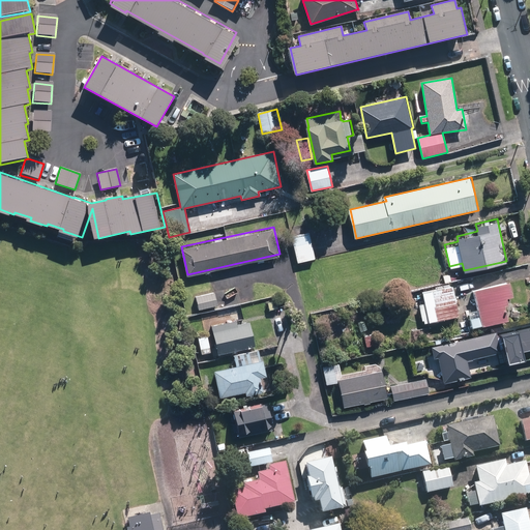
[(317,258),(311,231),(293,235),(299,261),(317,258)]
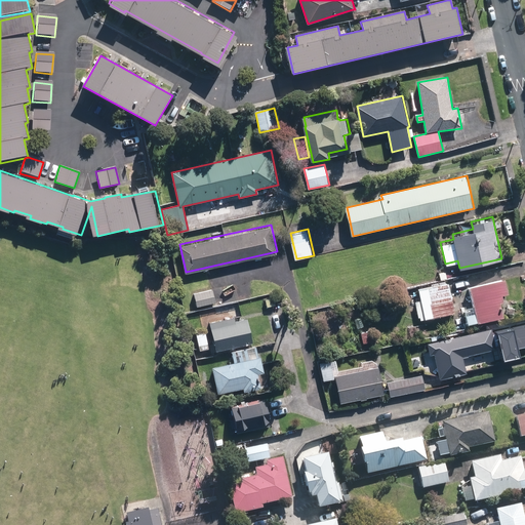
[(476,321),(501,315),(498,300),(502,300),(501,293),(508,292),(503,277),(468,285),(472,305),(462,307),(466,323),(476,320),(476,321)]
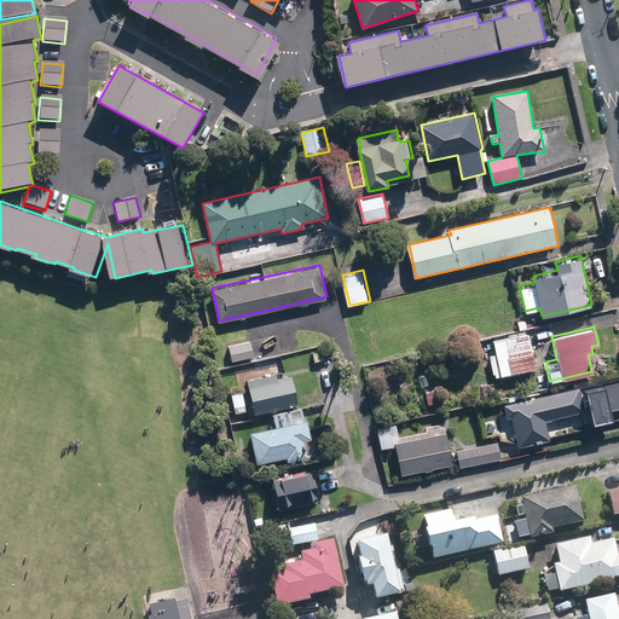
[(536,366),(528,331),(492,339),(499,374),(536,366)]
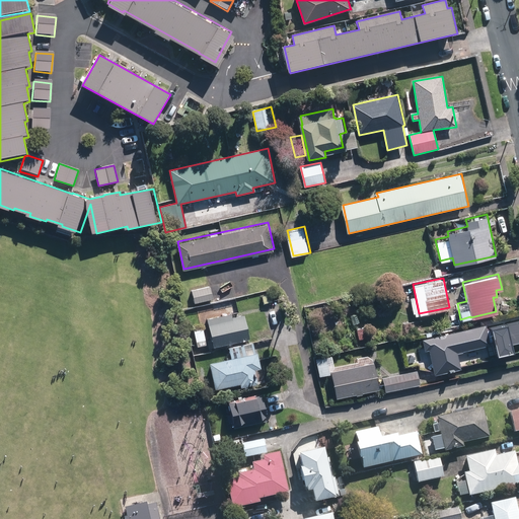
[(212,285),(194,289),(196,302),(215,298),(212,285)]
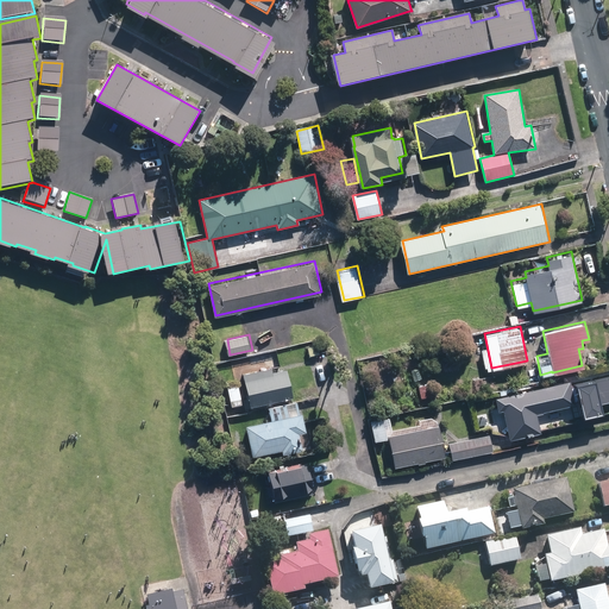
[(251,405),(295,395),(289,366),(274,370),(272,365),(245,371),(251,405)]
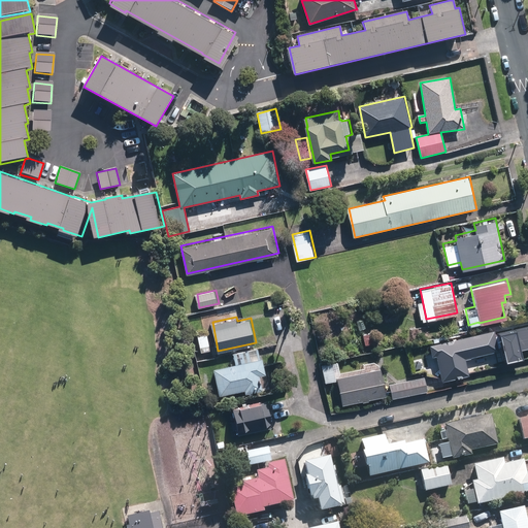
[(494,328),(430,342),(432,354),(436,354),(442,378),(469,372),(465,356),(499,348),(494,328)]
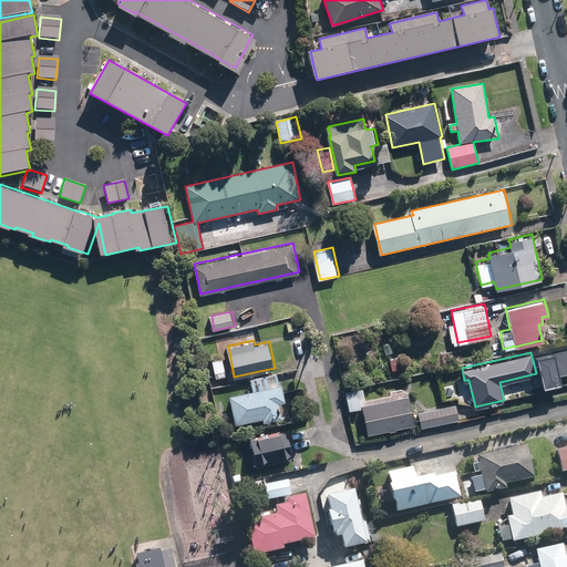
[(566,352),(538,360),(545,391),(563,387),(560,377),(566,374),(566,352)]
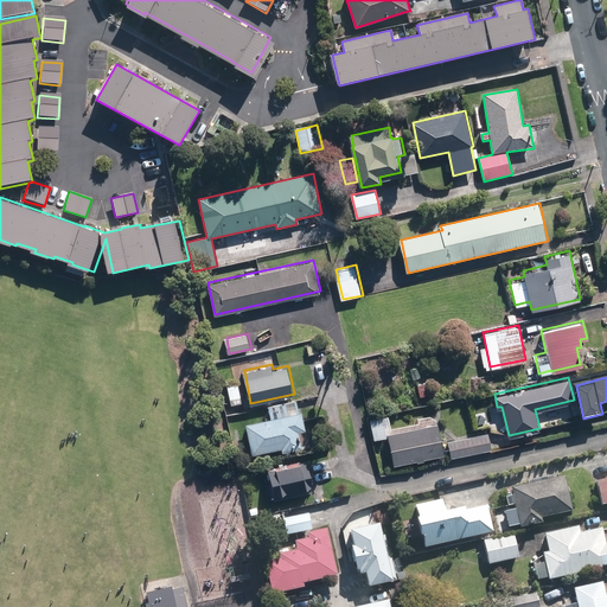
[(244,403),(240,378),(228,381),(232,406),(244,403)]
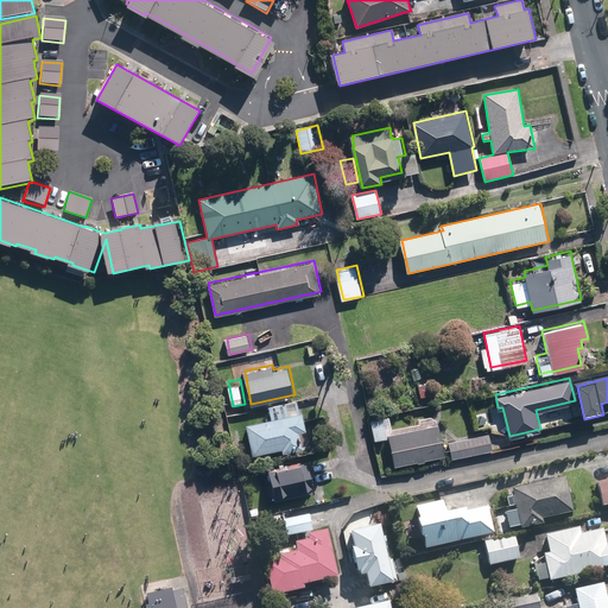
[(428,379),(417,381),(419,394),(430,392),(428,379)]
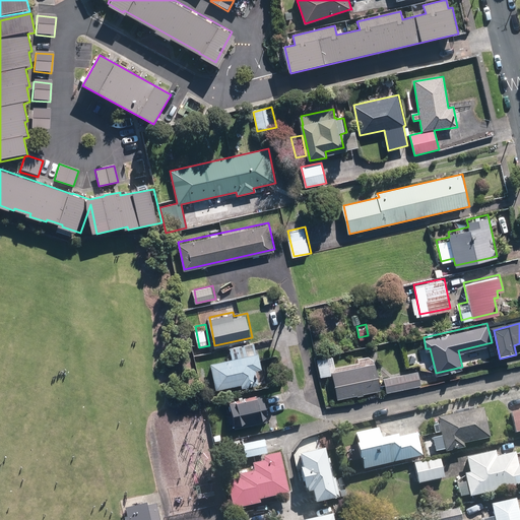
[(256,350),(254,340),(231,346),(233,356),(210,361),(216,388),(242,383),(243,386),(259,382),(257,369),(263,367),(259,350),(256,350)]
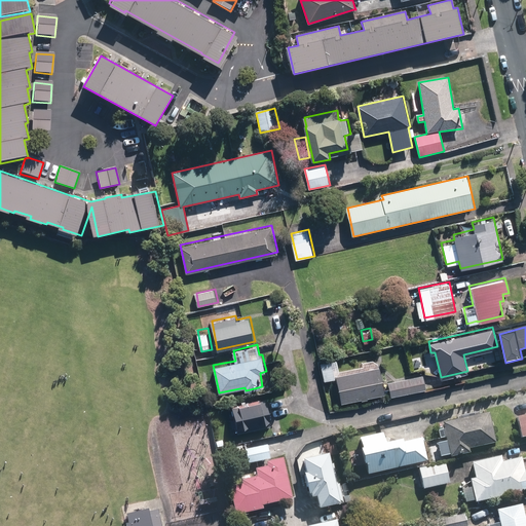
[(321,366),(326,388),(332,387),(330,377),(335,376),(332,363),(321,366)]
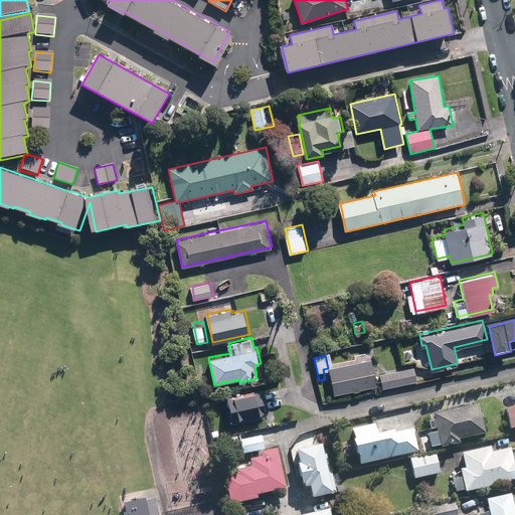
[(378,383),(373,357),(329,366),(334,392),(378,383)]
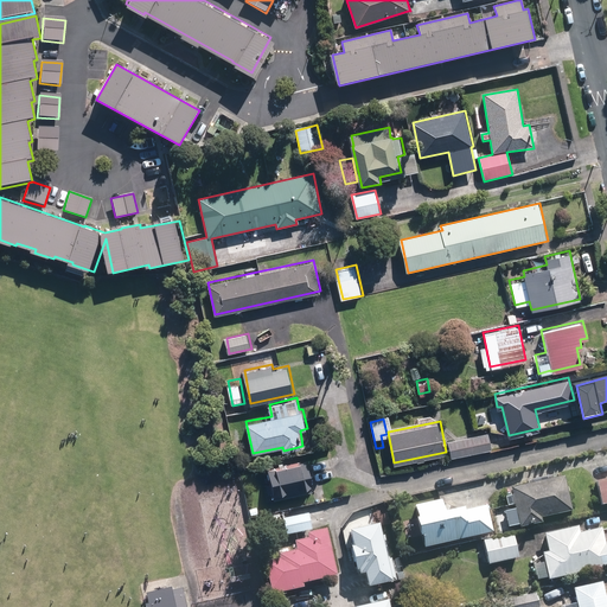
[(489,435),(447,445),(451,461),(491,452),(489,435)]
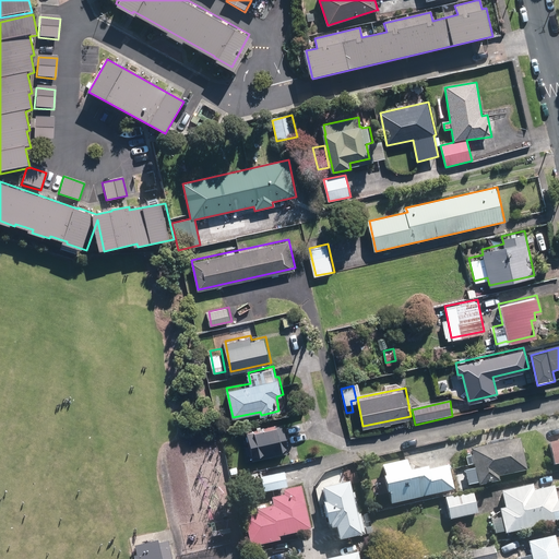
[(290,452),(285,425),(247,433),(252,461),(290,452)]
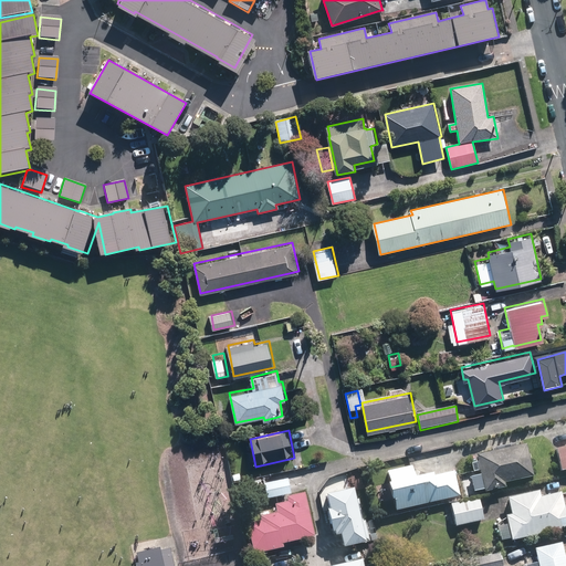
[(527,441),(478,452),(486,490),(507,484),(506,481),(535,474),(527,441)]
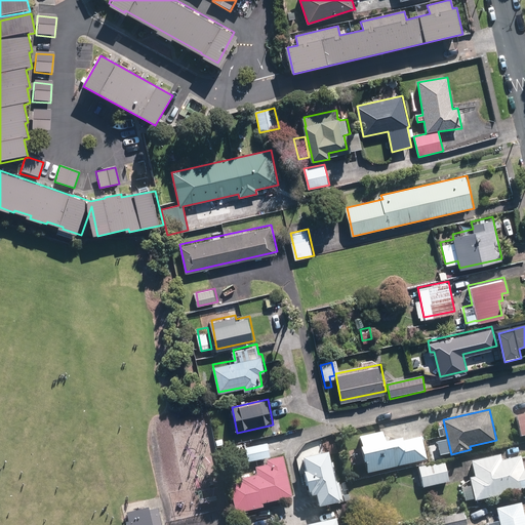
[(368,471),(428,458),(423,437),(405,440),(405,437),(386,441),(382,430),(360,435),(368,471)]
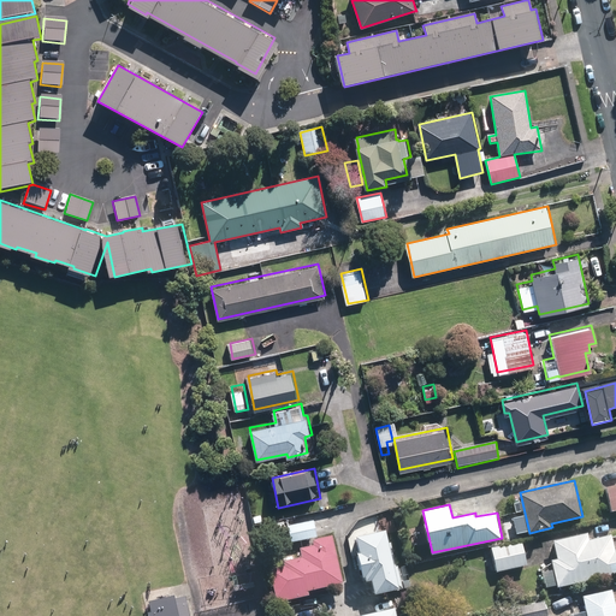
[(314,517),(289,523),(292,539),(319,534),(314,517)]
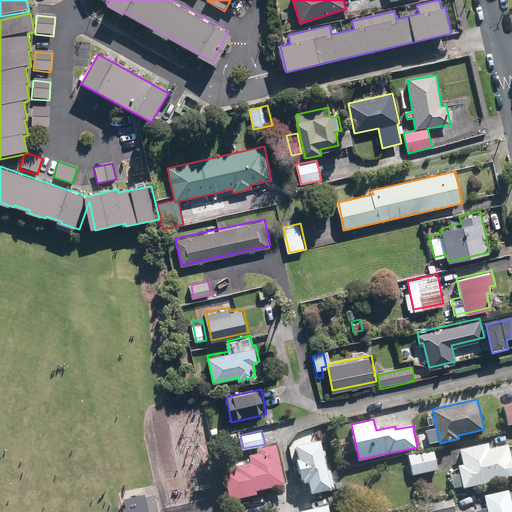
[(332,488),(321,438),(296,444),(299,458),(297,458),(302,479),(304,478),(305,482),(308,481),(310,493),(332,488)]
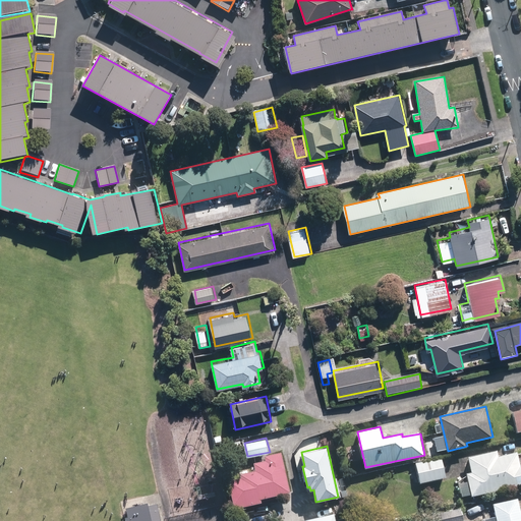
[(470,495),(520,482),(520,463),(520,464),(517,450),(498,455),(497,449),(467,455),(471,470),(465,471),(470,495)]
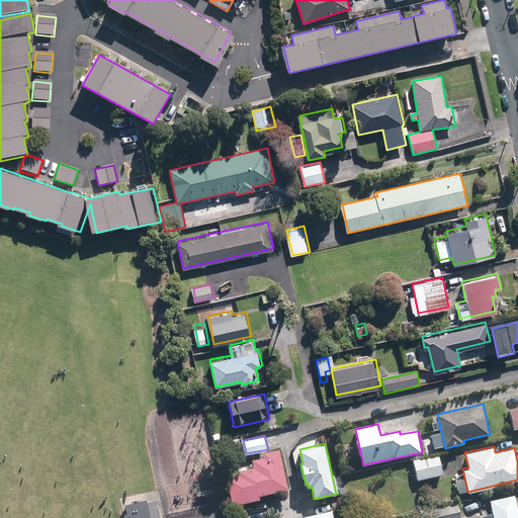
[(232,506),(259,499),(258,496),(287,489),(288,489),(285,479),(279,452),(278,449),(275,450),(262,453),(263,457),(252,459),(253,467),(238,470),(239,475),(225,478),(232,506)]
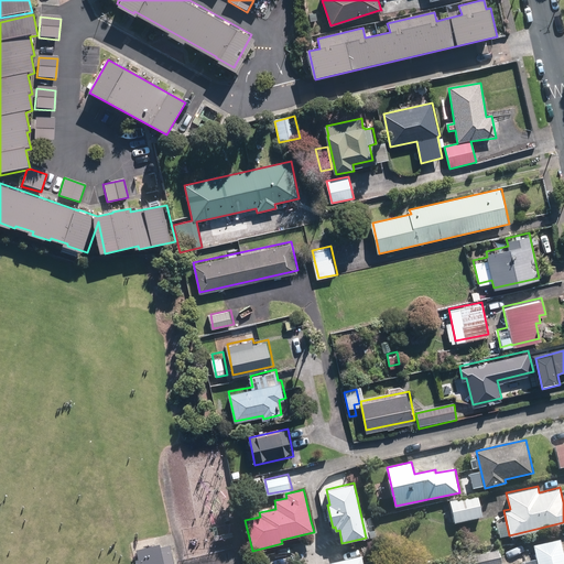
[(477,495),(449,501),(455,523),(483,517),(477,495)]
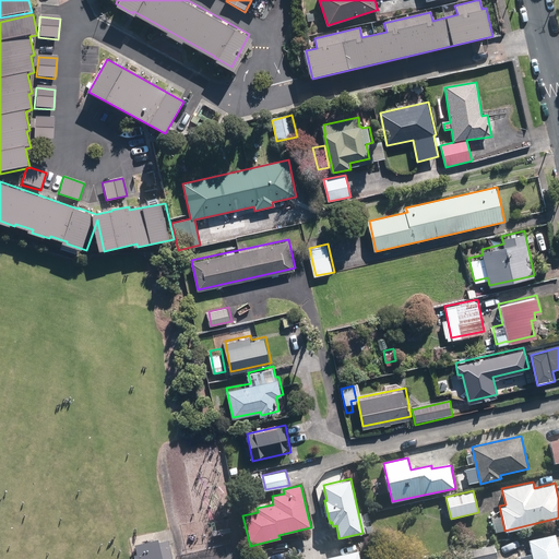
[(558,558),(558,545),(557,534),(531,539),(534,558),(558,558)]
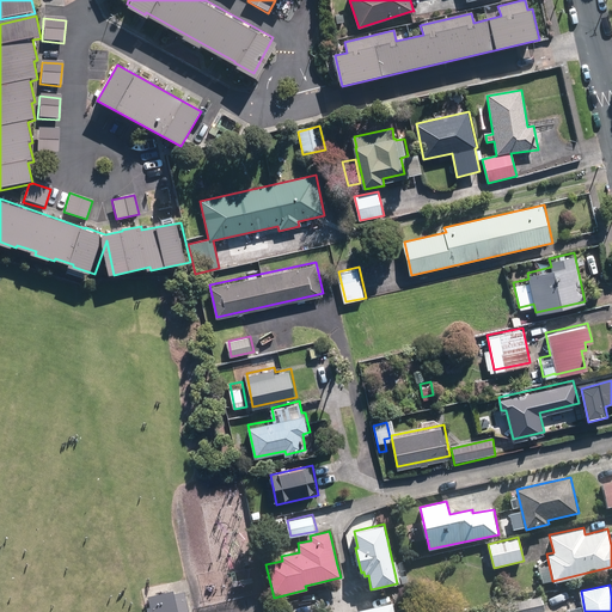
[(188,611),(183,591),(146,600),(150,611),(188,611)]
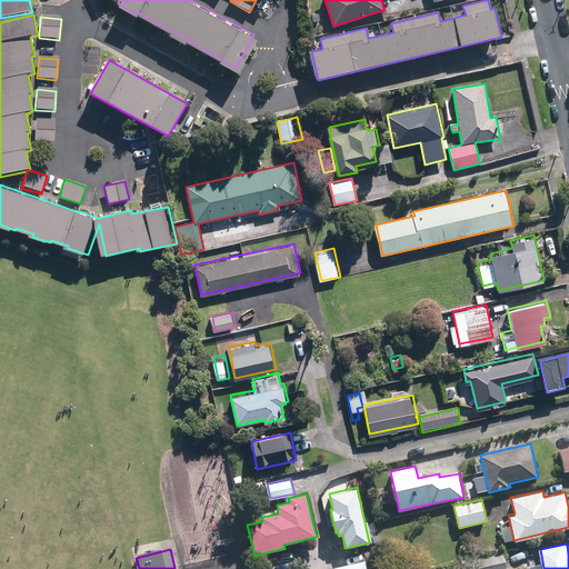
[(505,568),(507,568),(503,556),(477,561),(478,568),(505,568)]
